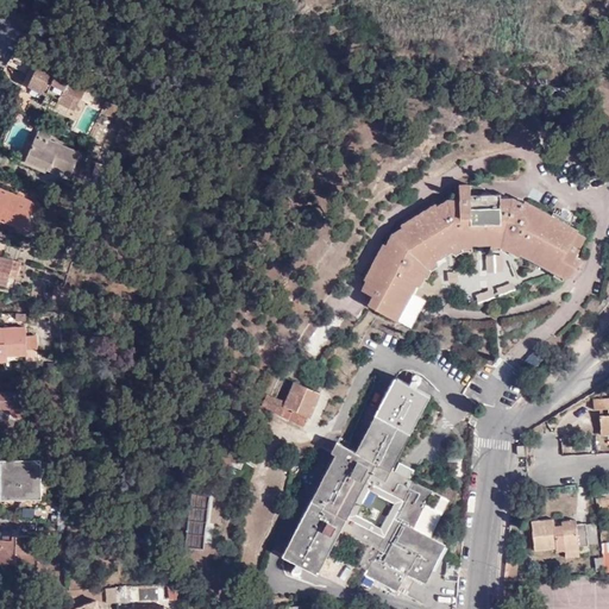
[(36,58),(18,49),(13,56),(7,64),(27,74),(36,58)]
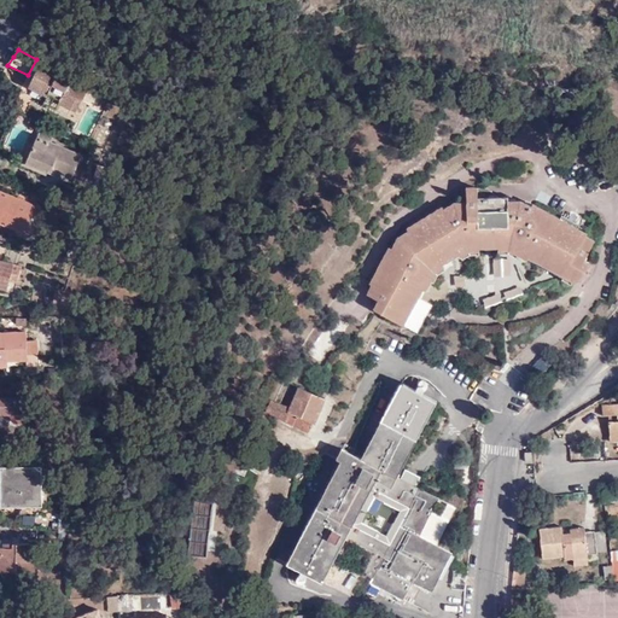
[(59,74),(60,71),(42,62),(29,87),(48,98),(50,95),(60,101),(59,103),(71,110),(77,99),(82,101),(83,101),(89,89),(59,74)]
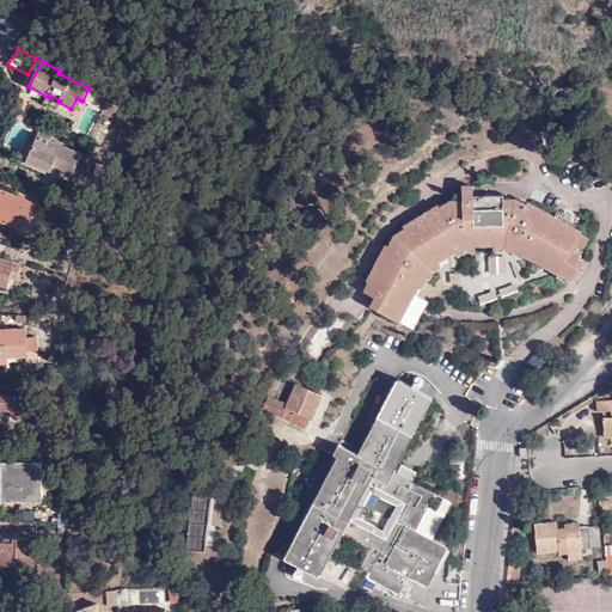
[(72,77),(60,71),(59,73),(89,89),(90,85),(73,77),(72,77)]
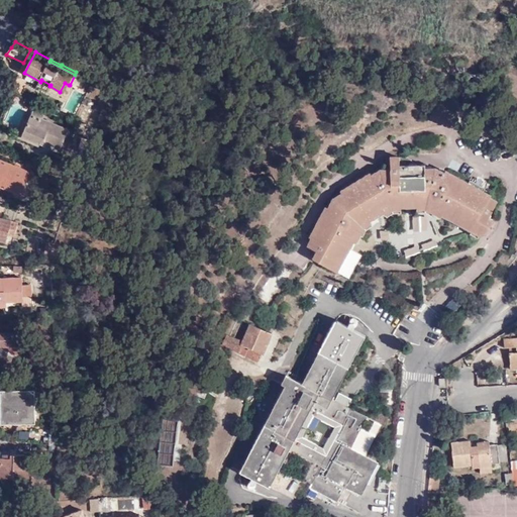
[(65,83),(60,92),(65,94),(69,85),(65,83)]
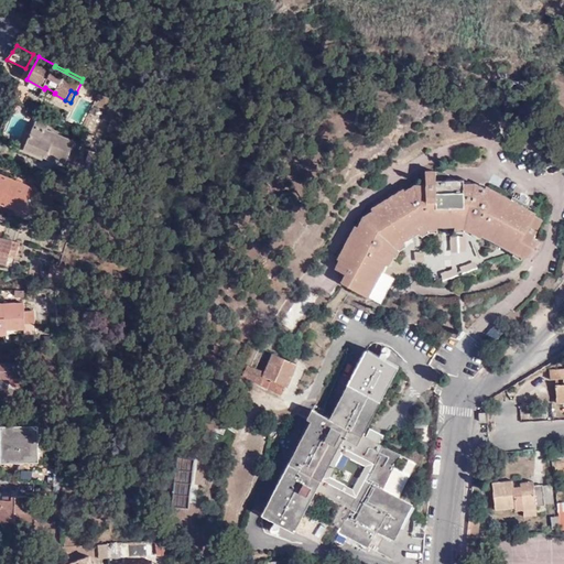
[(38,120),(41,114),(29,108),(26,111),(29,117),(38,120)]
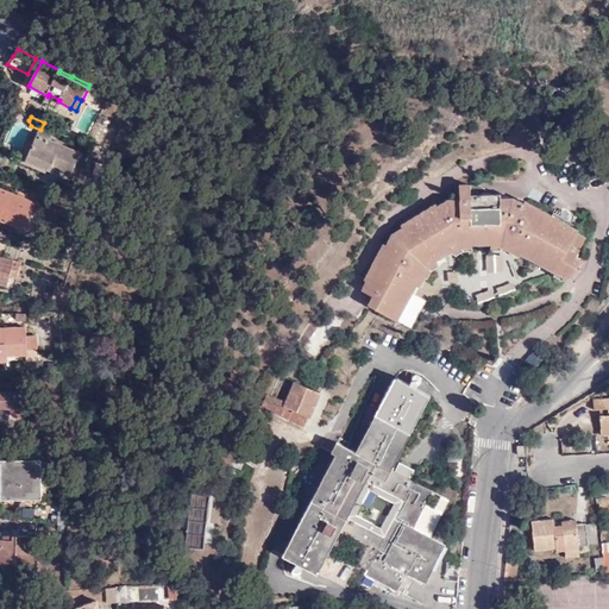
[(42,149),(46,139),(38,135),(33,145),(42,149)]
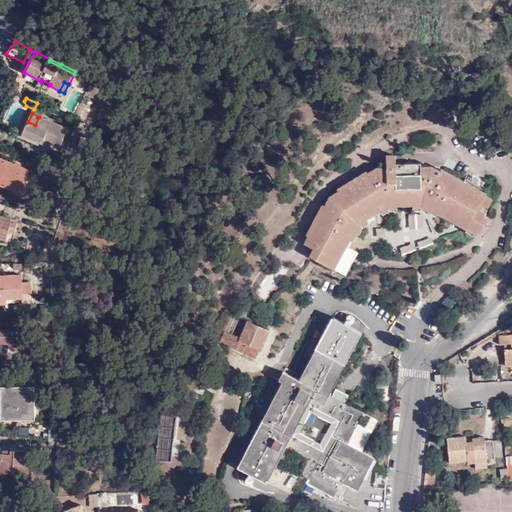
[(68,129),(39,117),(35,125),(28,122),(23,135),(43,143),(44,140),(60,147),(68,129)]
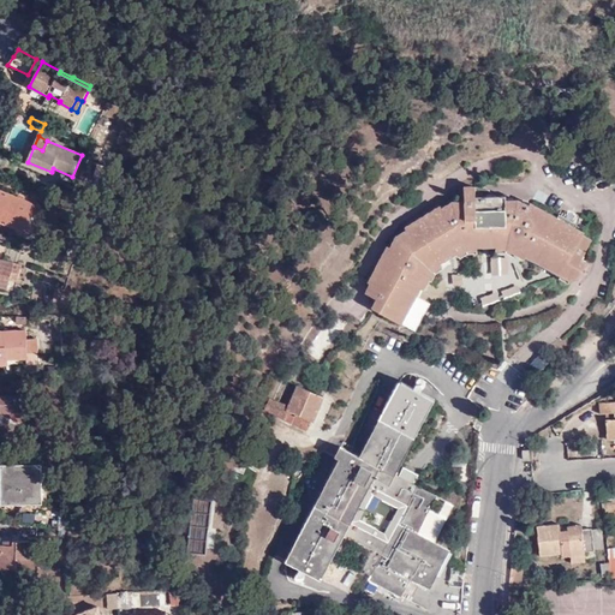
[(575,228),(557,219),(531,204),(529,207),(518,201),(506,201),(506,196),(496,196),(485,197),(485,186),(465,187),(465,203),(453,203),(443,209),(441,207),(406,228),(407,231),(398,237),(392,249),(389,246),(370,282),(372,284),(368,293),(378,299),(374,308),(399,322),(423,276),(425,278),(428,280),(433,270),(442,266),(440,262),(439,260),(455,250),(457,252),(459,255),(467,250),(477,249),(477,243),(478,242),(479,240),(488,240),(490,243),(497,243),(497,248),(497,249),(508,249),(517,254),(518,250),(519,248),(536,257),(563,272),(561,274),(571,279),(580,276),(586,263),(580,261),(592,240),(583,236),(584,233),(575,228)]
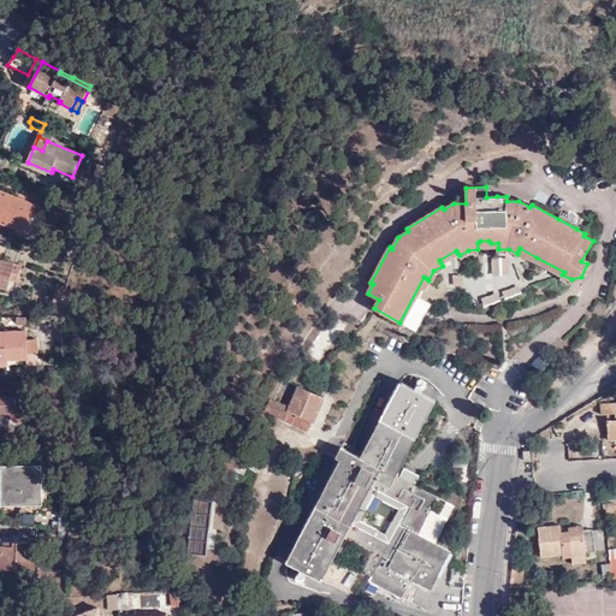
[(486,197),(497,196),(486,187),(486,197)]
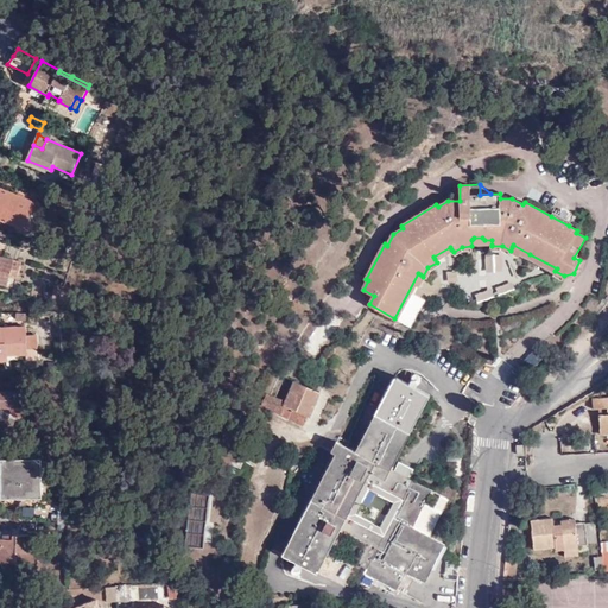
[(0,222),(21,232),(33,203),(0,190),(0,222)]
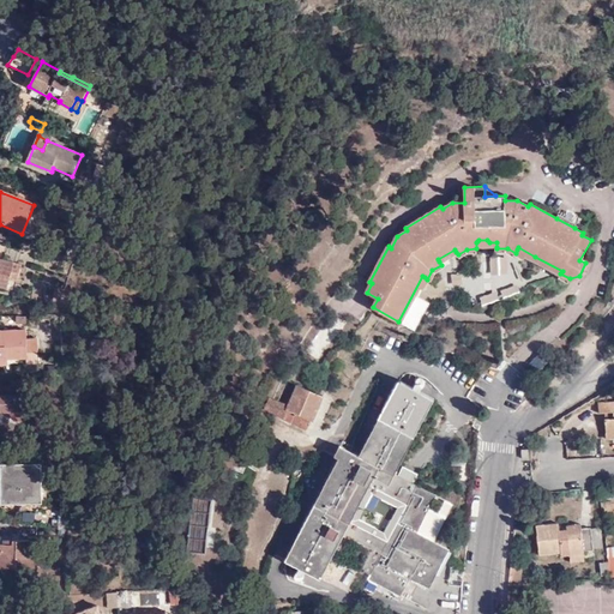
[(559,215),(557,218),(575,228),(576,224),(559,215)]
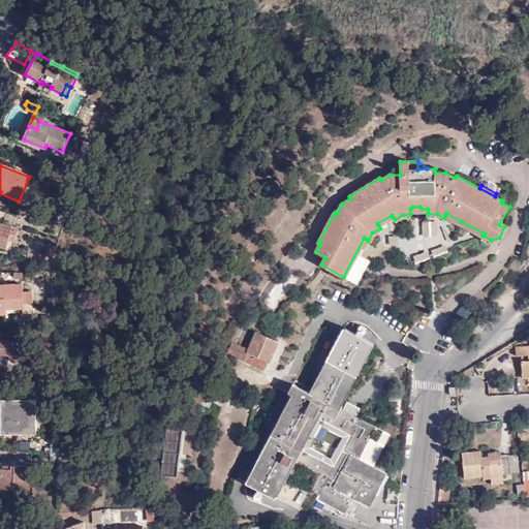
[(445,215),(483,236),(485,234),(461,221),(446,213),(445,215)]
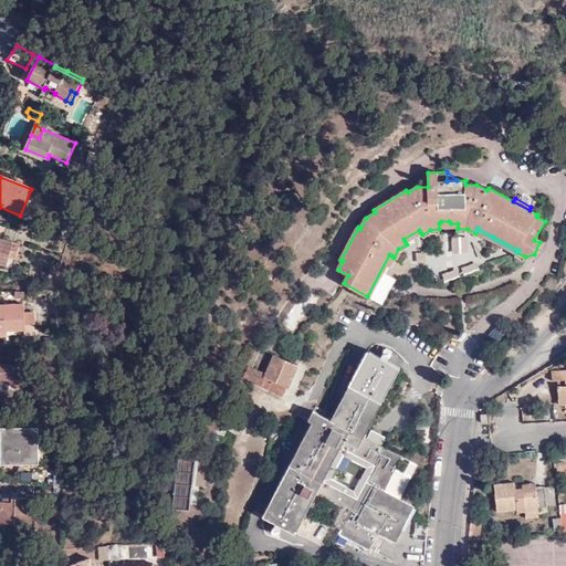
[(404,239),(405,241),(420,232),(419,230),(404,239)]
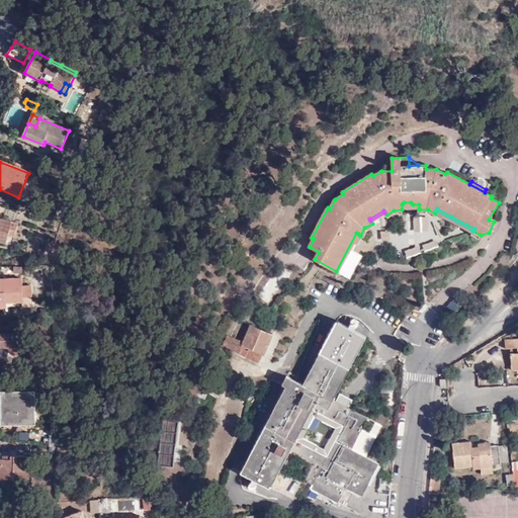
[(427,232),(428,217),(414,217),(414,231),(427,232)]
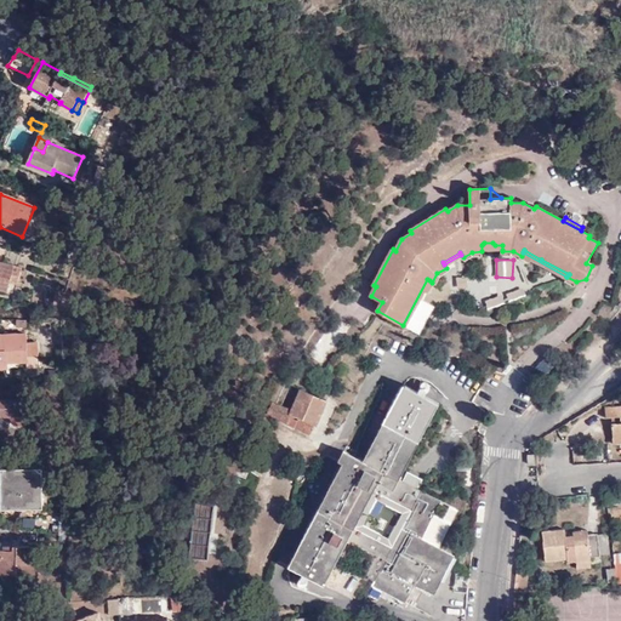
[(0,292),(6,295),(9,284),(17,285),(21,269),(0,265),(0,292)]
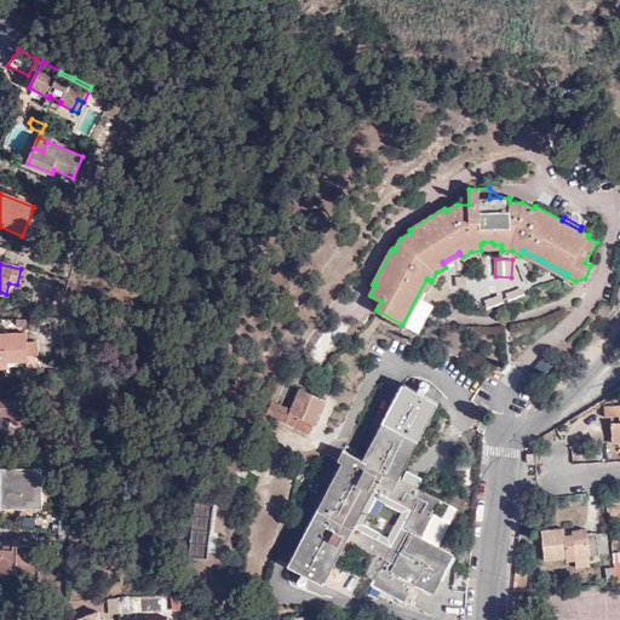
[(530,282),(527,268),(517,269),(521,285),(530,282)]
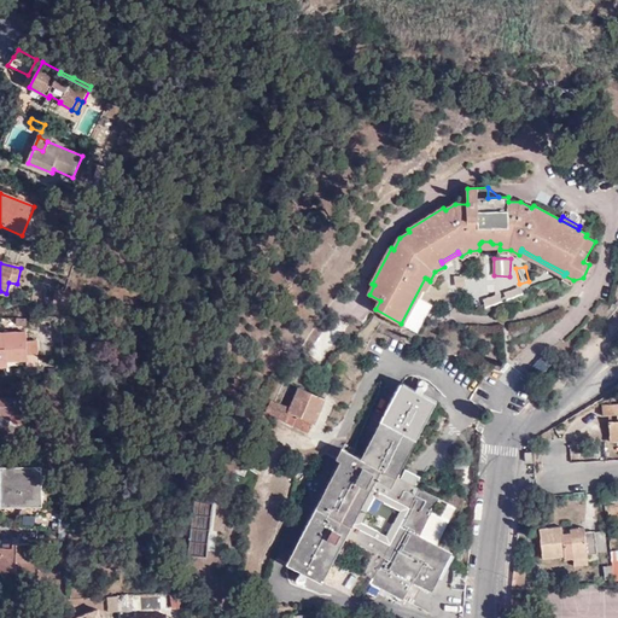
[(425,278),(401,324),(403,325),(427,279),(425,278)]
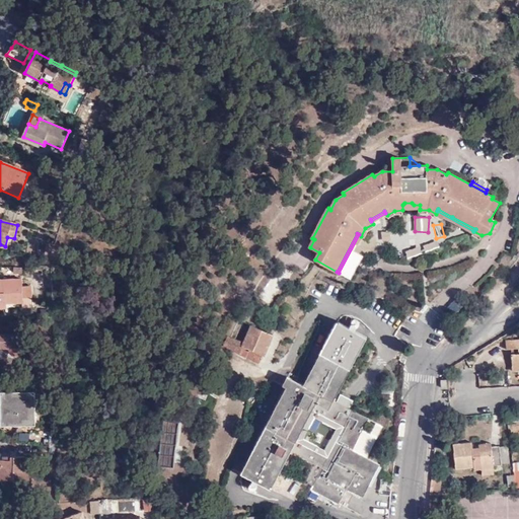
[(0,309),(4,309),(4,303),(21,302),(21,298),(30,298),(30,287),(20,287),(20,280),(0,280),(0,309)]
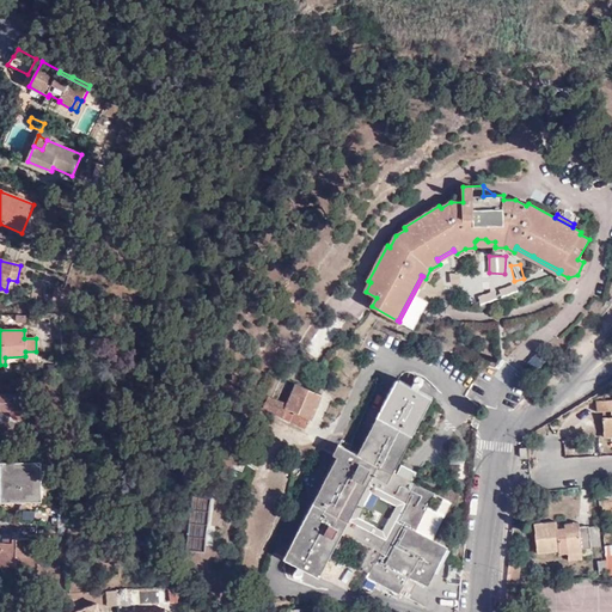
[(539,371),(546,359),(534,353),(527,363),(539,371)]
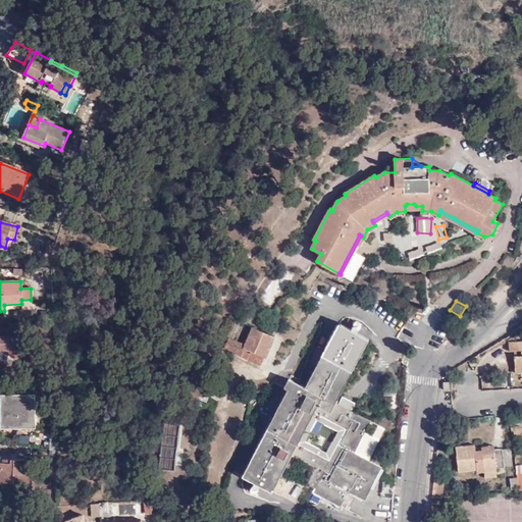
[(292,455),(314,467),(307,481),(314,485),(312,489),(340,505),(349,488),(357,491),(356,493),(365,499),(382,465),(356,451),(371,420),(352,409),(354,405),(341,399),(338,402),(335,401),(369,337),(340,322),(305,385),(289,378),(285,384),(289,387),(244,474),(273,489),(292,455)]
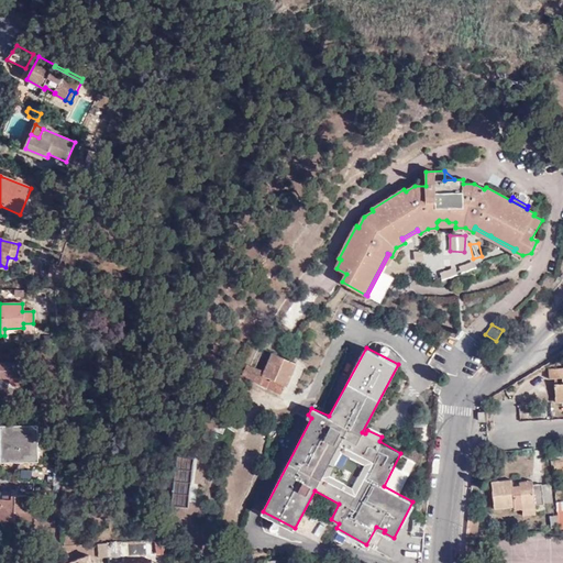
[(241,372),(256,378),(258,373),(273,379),(271,384),(268,388),(283,394),(297,363),(268,351),(262,364),(247,357),(241,372)]
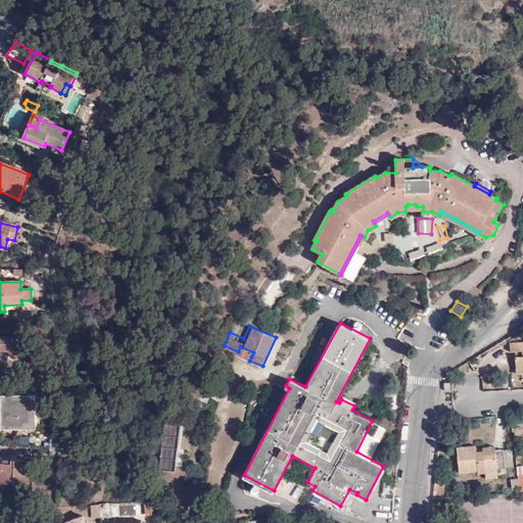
[(20,354),(19,339),(0,338),(0,352),(7,353),(8,358),(11,360),(14,361),(17,360),(19,359),(20,354)]
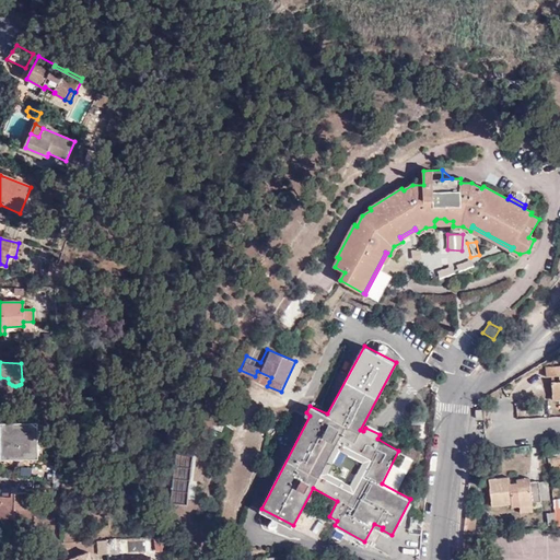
[(546,374),(559,374),(559,373),(559,378),(559,380),(552,380),(553,398),(559,397),(559,364),(546,365),(546,374)]
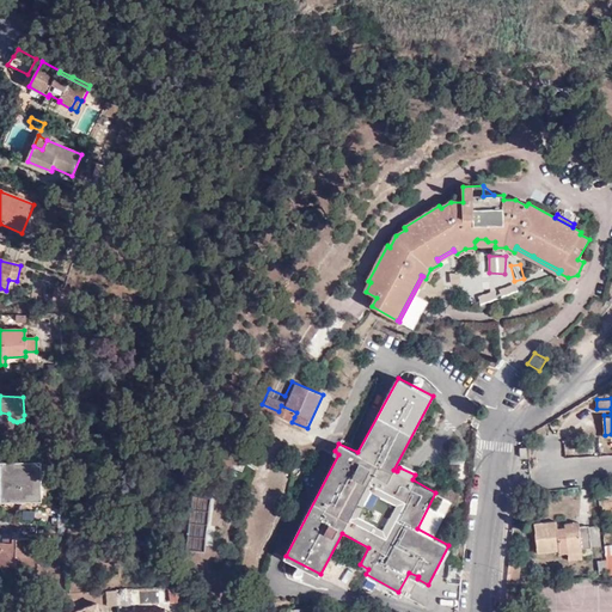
[(281,405),(279,411),(294,417),(297,412),(281,405)]
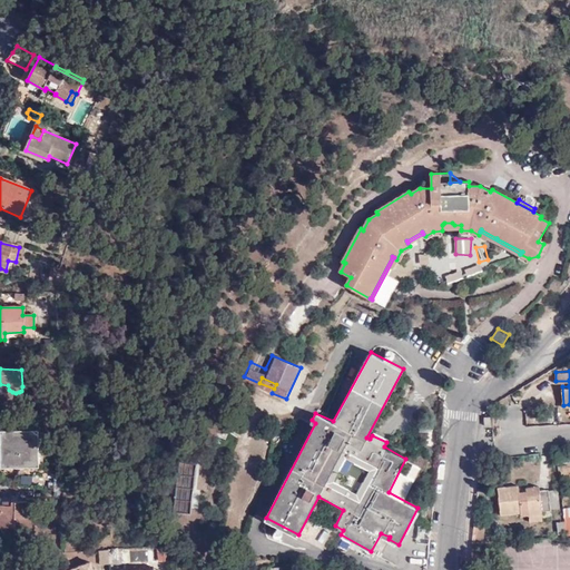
[(0,468),(38,469),(38,430),(0,431),(0,468)]
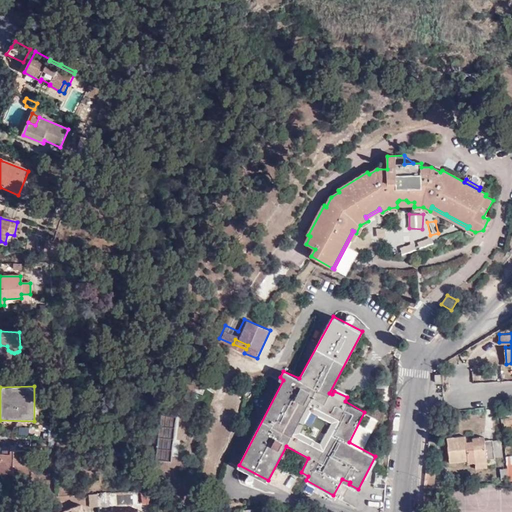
[(170,461),(176,416),(160,414),(155,460),(170,461)]
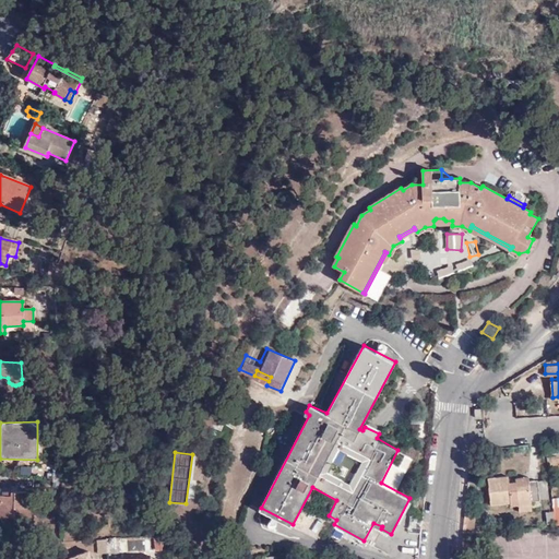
[(519,504),(532,503),(532,501),(540,500),(538,480),(530,482),(530,485),(518,486),(516,483),(509,484),(509,477),(488,479),(491,506),(511,503),(519,502),(519,504)]
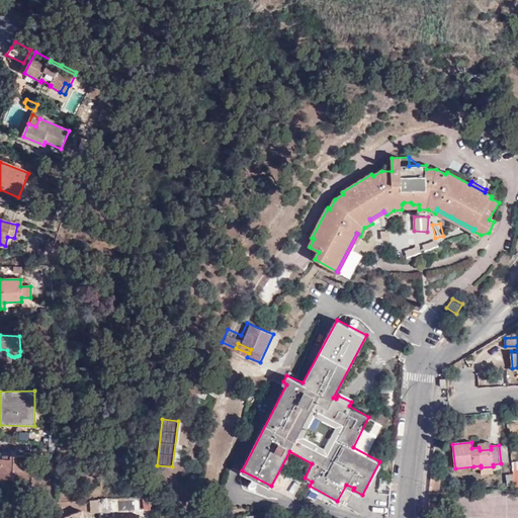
[(30,455),(11,455),(11,458),(3,458),(0,457),(0,477),(30,478),(30,455)]
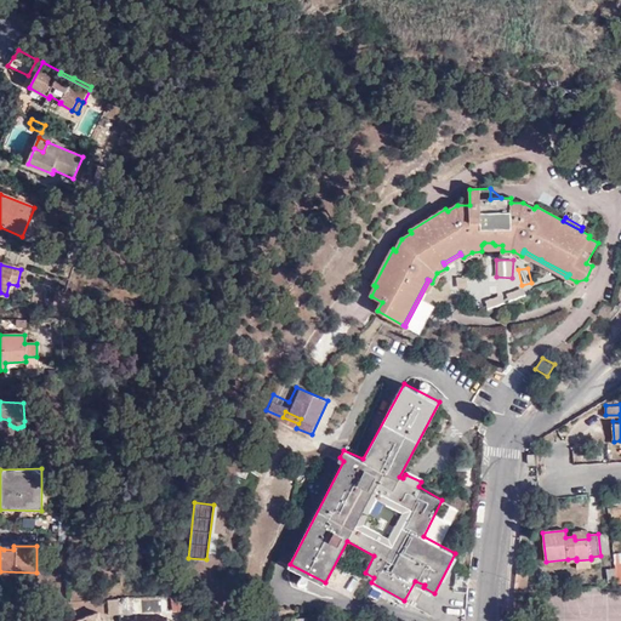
[(613,571),(588,574),(590,584),(614,581),(613,571)]
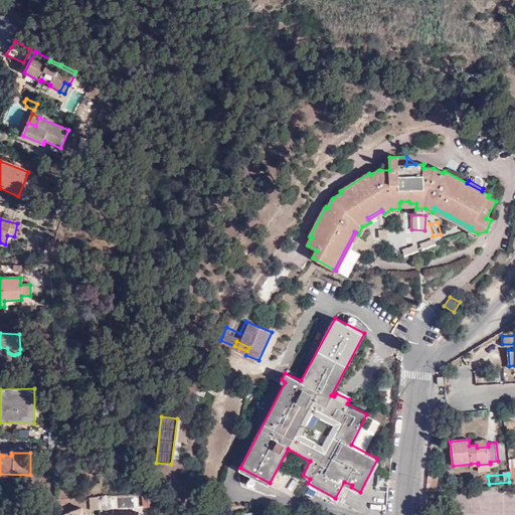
[(436,475),(427,475),(427,484),(427,487),(436,487),(436,475)]
